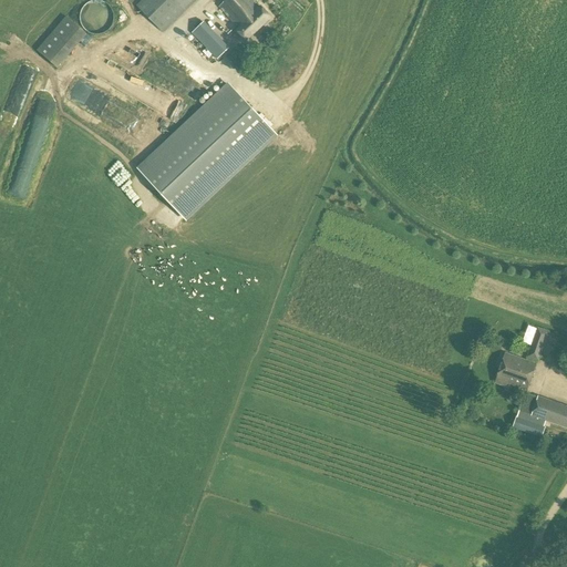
[(96,34),(100,34),(102,34),(105,33),(107,31),(110,29),(112,27),(113,24),(114,21),(114,19),(114,16),(114,13),(113,10),(111,8),(110,6),(107,3),(104,2),(102,1),(99,0),(96,0),(93,1),(91,1),(88,3),(85,4),(83,7),(82,9),(81,12),(80,14),(80,18),(80,20),(81,23),(82,26),(84,29),(85,30),(89,32),(91,33),(93,34),(96,34)]
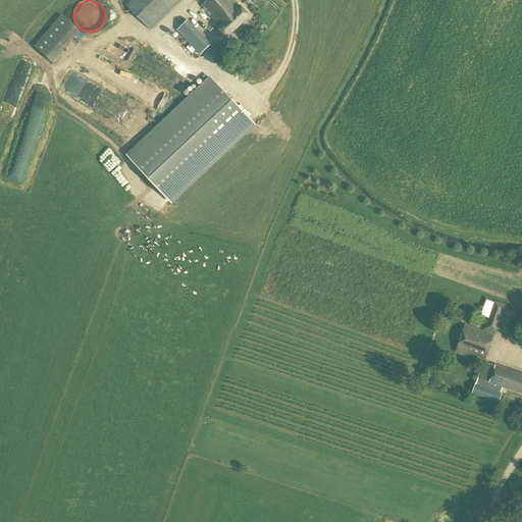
[(131,0),(125,5),(150,31),(180,0),(131,0)]
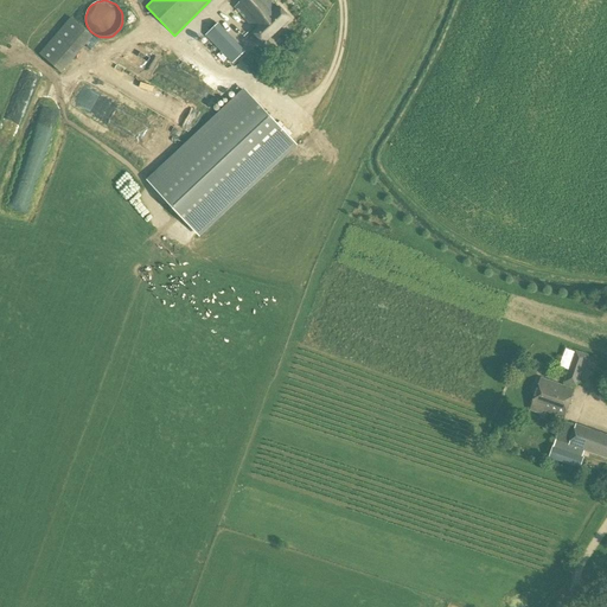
[(278,11),(267,0),(242,0),(234,7),(253,27),(248,32),(251,36),(253,34),(263,45),(291,19),(280,8),(278,11)]
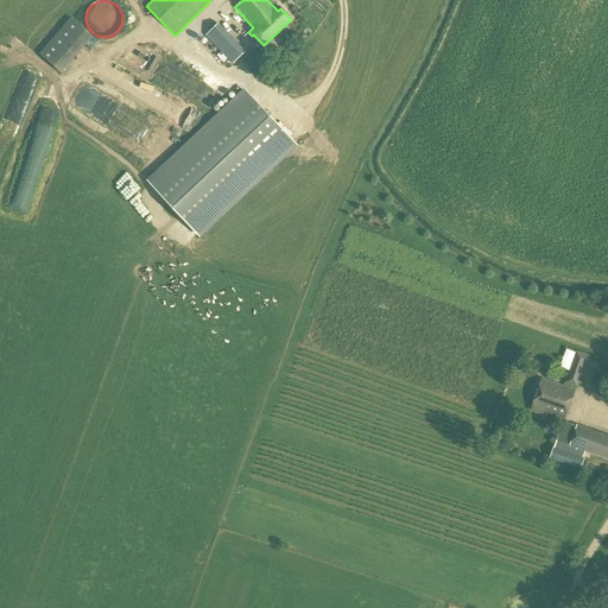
[(62,74),(93,37),(70,18),(39,54),(62,74)]
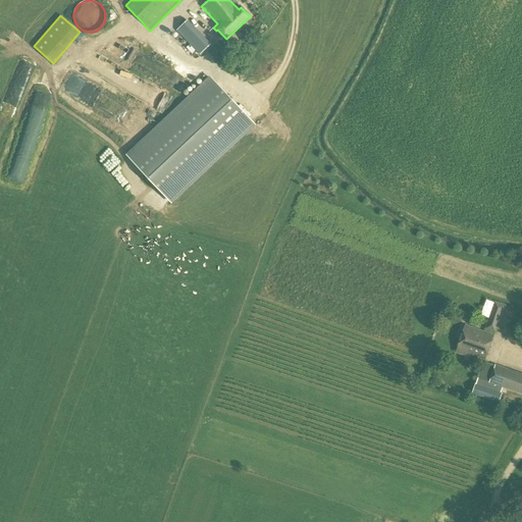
[(211,45),(188,19),(176,31),(200,55),(211,45)]
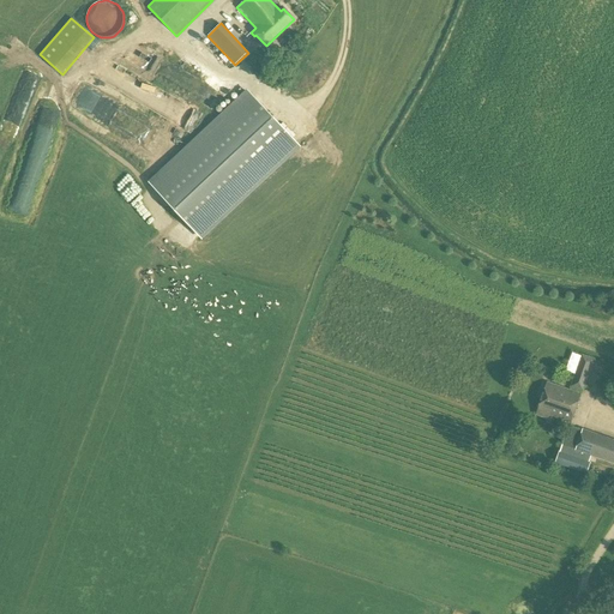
[(203,240),(301,146),(247,90),(149,182),(203,240)]
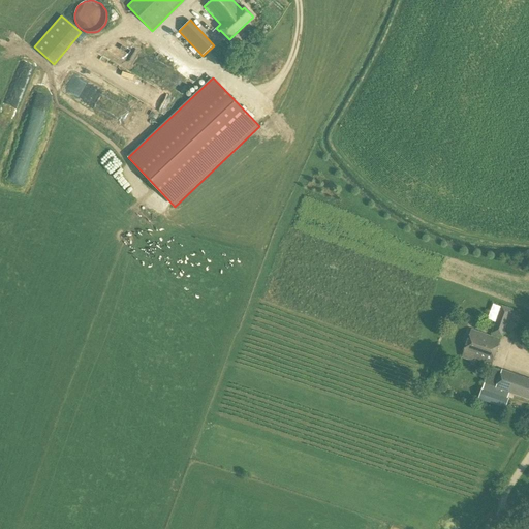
[(502,336),(510,310),(501,307),(492,333),(502,336)]
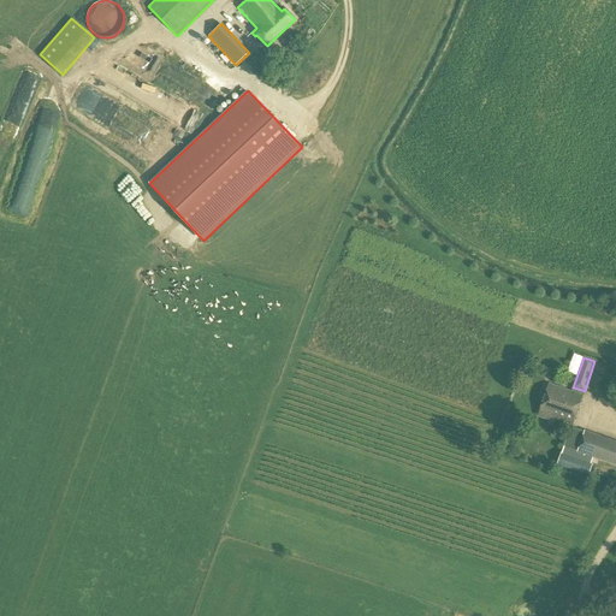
[(572,424),(582,396),(549,384),(538,416),(550,420),(551,416),(572,424)]
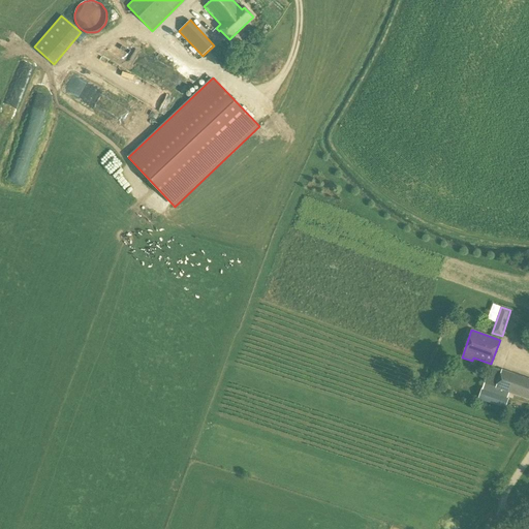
[(528,398),(528,380),(502,371),(497,387),(528,398)]
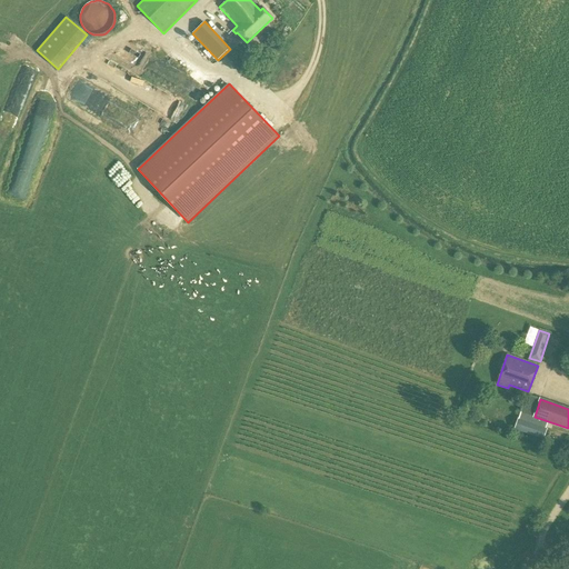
[(549,421),(535,417),(522,412),(520,419),(519,418),(516,429),(543,439),(548,429),(547,428),(549,422),(549,421)]
